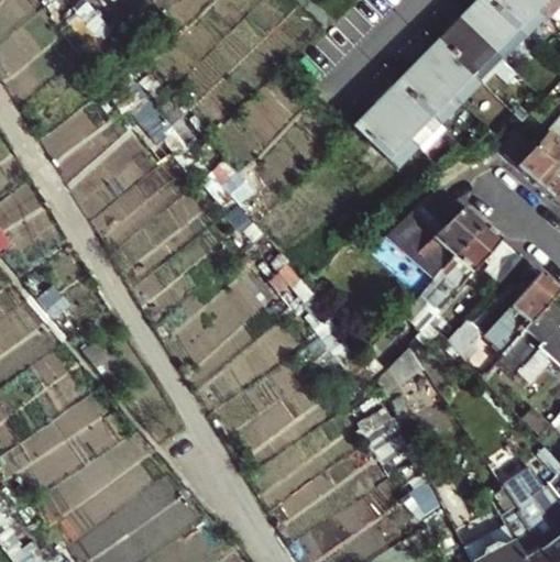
[(486,0),(514,25),(526,36),(547,17),(529,0),(486,0)]
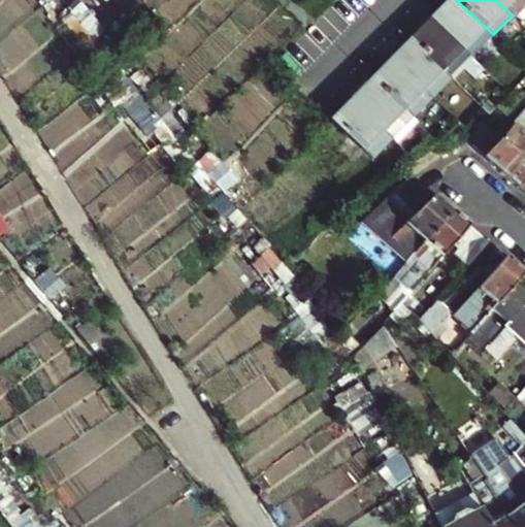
[(496,0),(513,15),(514,17),(524,4),(524,0),(496,0)]
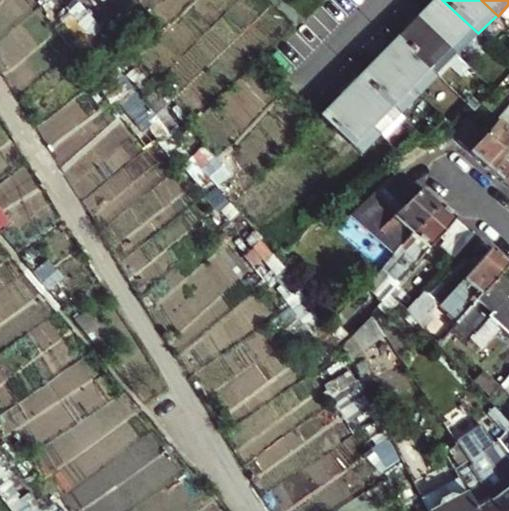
[(508,4),(498,16),(504,22),(508,17),(508,4)]
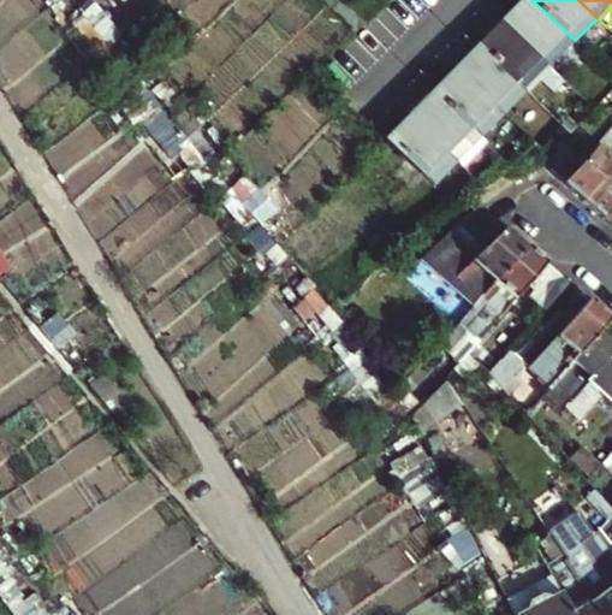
[(539,52),(506,21),(482,46),(527,88),(551,63),(539,52)]
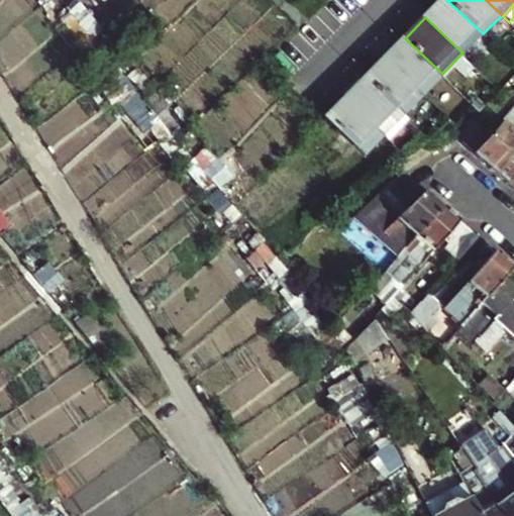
[(442,74),(405,38),(386,58),(423,93),(442,74)]
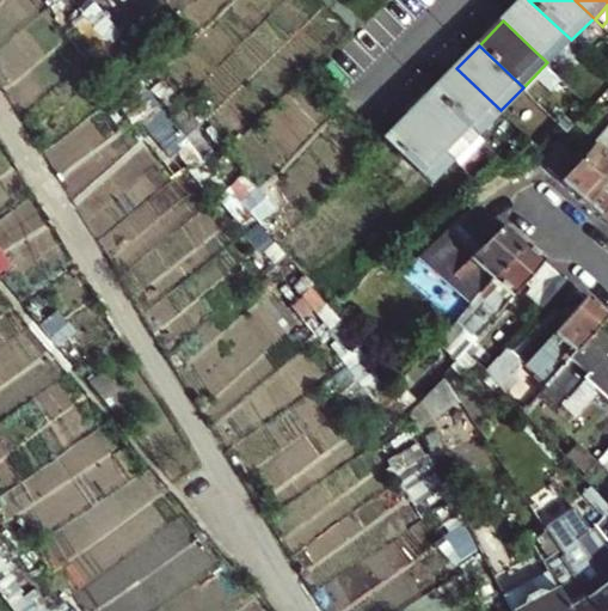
[(478,134),(501,110),(456,68),(434,91),(465,122),(478,134)]
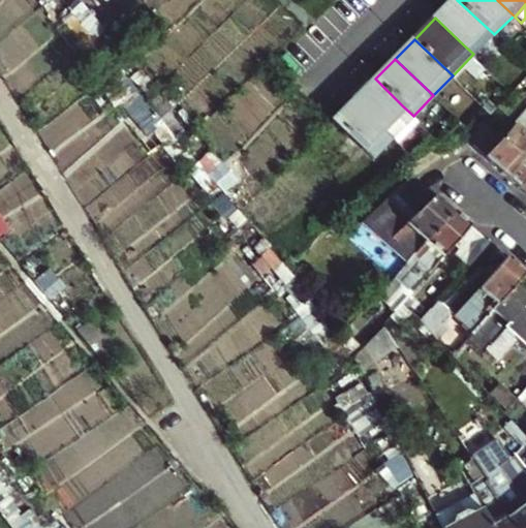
[(356,98),(382,125),(394,135),(413,116),(402,105),(375,79),(356,98)]
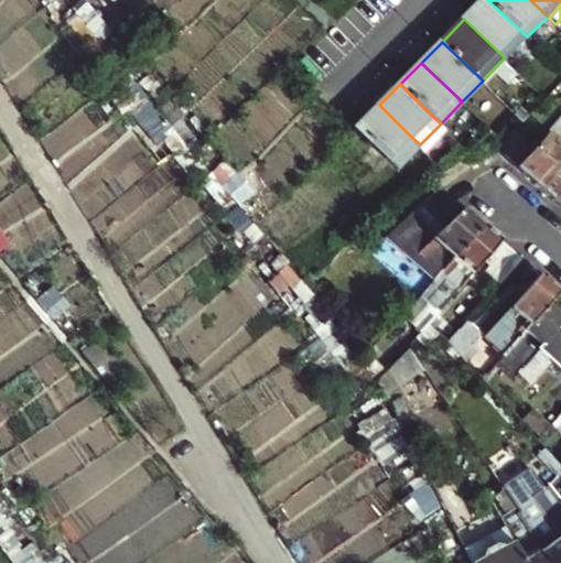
[(63,155),(110,118),(97,100),(49,138),(63,155)]
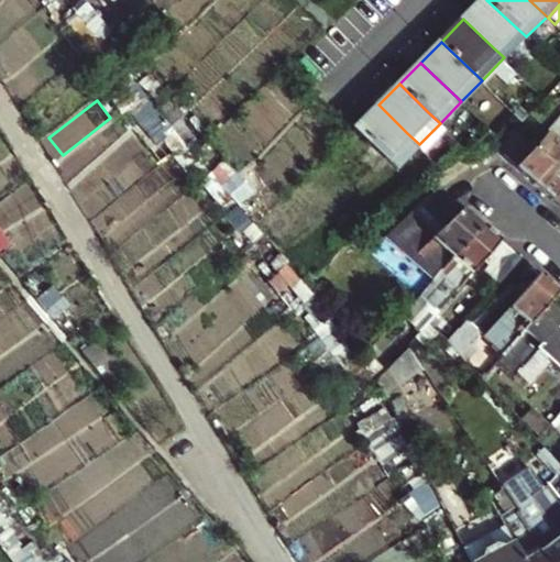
[(379,105),(355,128),(397,167),(419,144),(407,133),(379,105)]
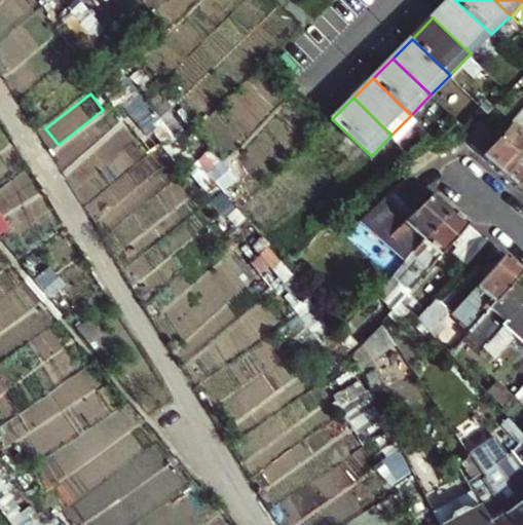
[(522,109),(522,110),(507,128),(488,111),(463,137),(500,169),(522,144),(522,109)]
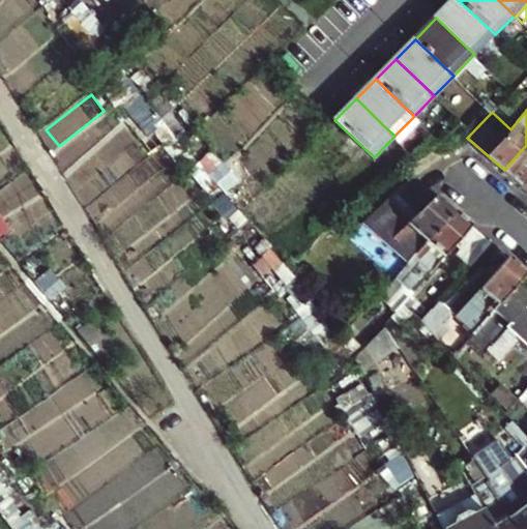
[(523,186),(526,181),(526,145),(504,170),(523,186)]
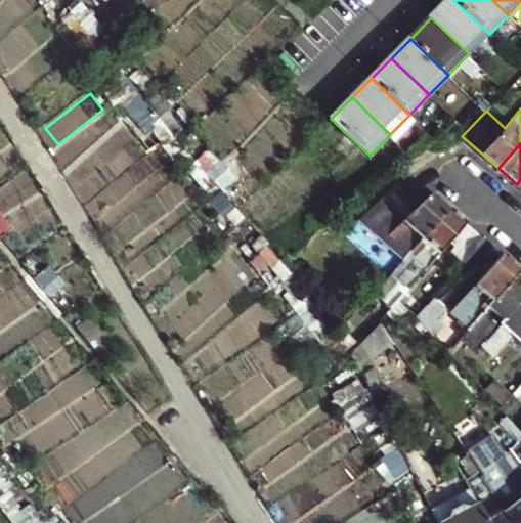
[(381,265),(390,274),(450,206),(409,170),(370,210),(393,230),(378,246),(390,256),(381,265)]
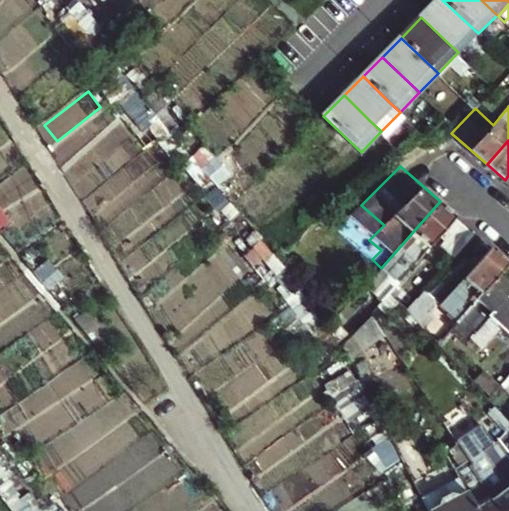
[(443,236),(458,218),(440,201),(381,268),(373,278),(380,284),(390,273),(397,279),(415,259),(419,262),(443,236)]
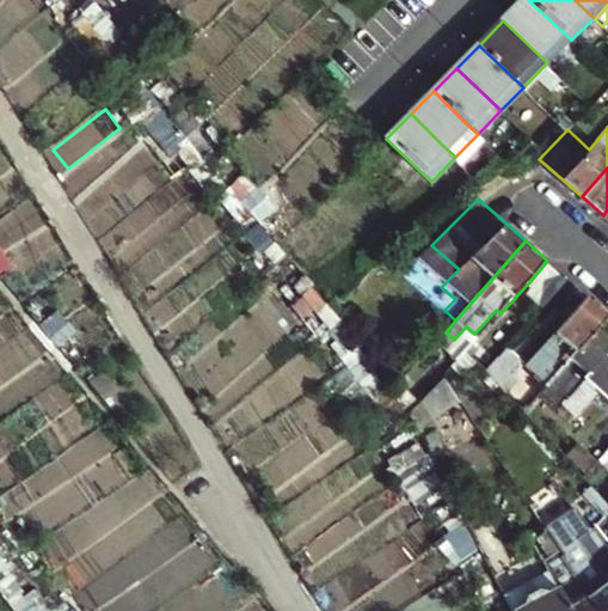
[(553,266),(547,261),(529,282),(534,286),(553,266)]
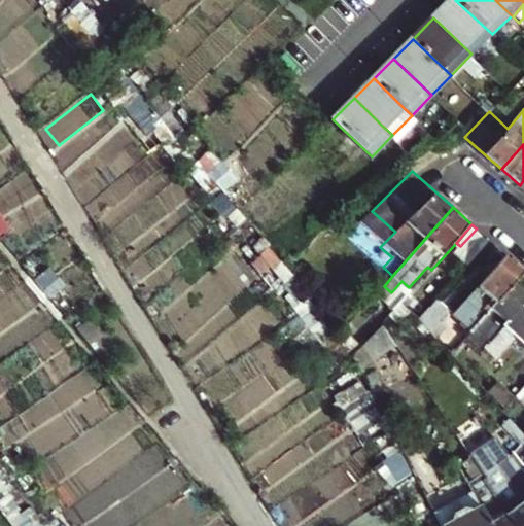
[(460,246),(455,252),(468,264),(489,239),(477,229),(460,246)]
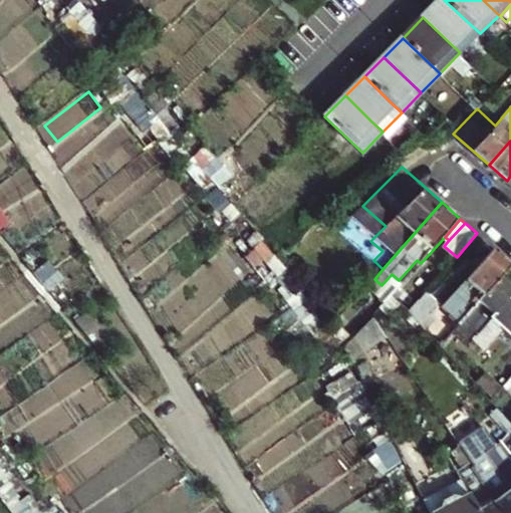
[(446,311),(460,323),(501,277),(510,264),(510,263),(493,248),(449,298),(441,307),(446,311)]
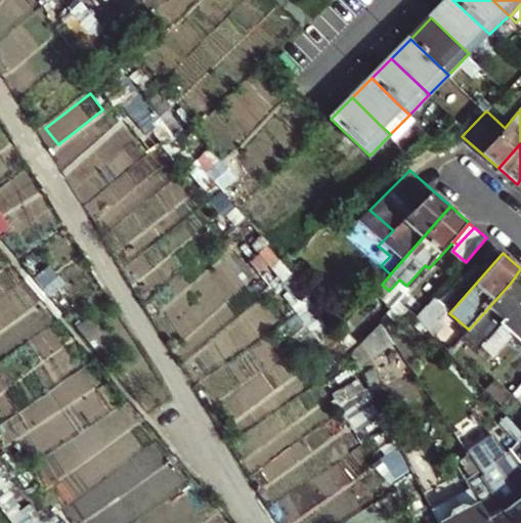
[(520,343),(520,305),(518,303),(520,299),(520,292),(511,282),(469,330),(463,337),(477,350),(500,324),(520,343)]
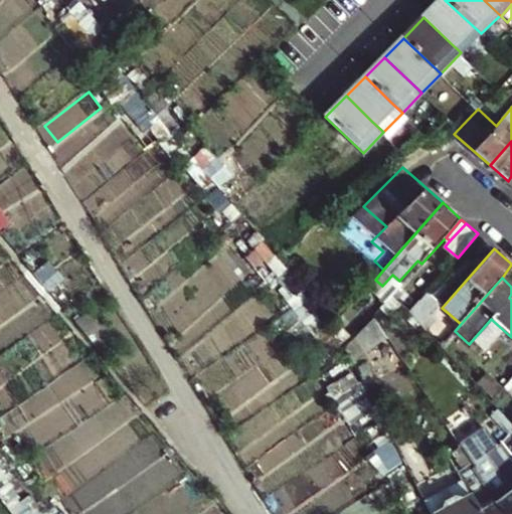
[(409,311),(427,328),(436,318),(430,312),(437,304),(425,293),(409,311)]
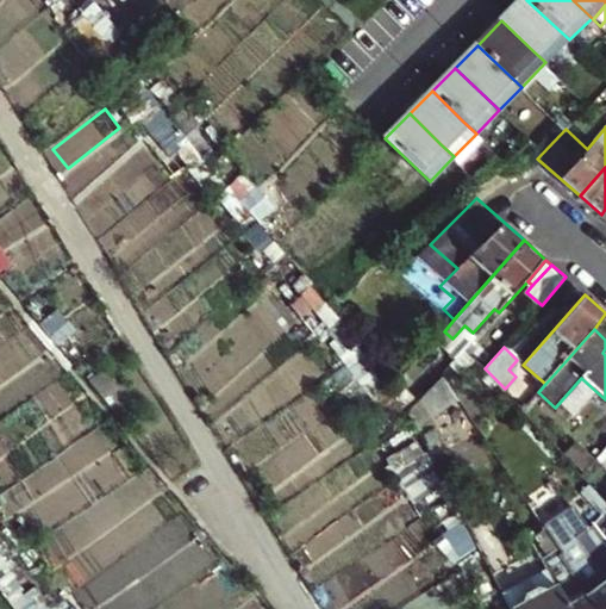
[(542,528),(556,551),(593,608),(605,608),(605,580),(575,540),(593,522),(588,516),(575,526),(564,513),(542,528)]
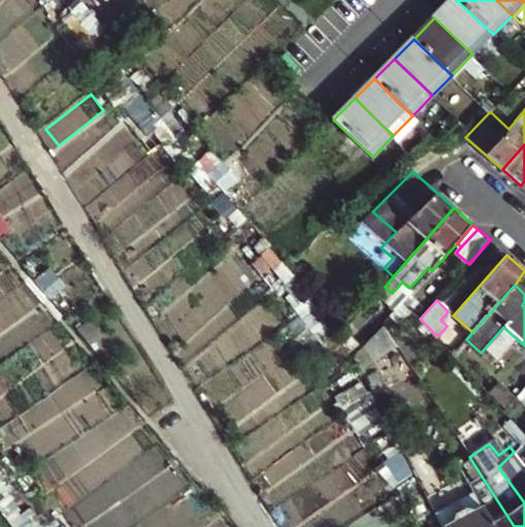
[(498,467),(524,502),(524,465),(524,464),(514,452),(498,467)]
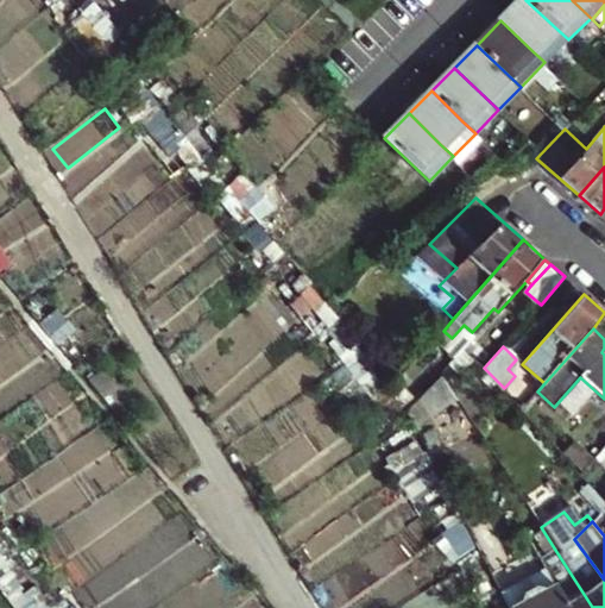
[(449,557),(474,549),(467,524),(441,532),(449,557)]
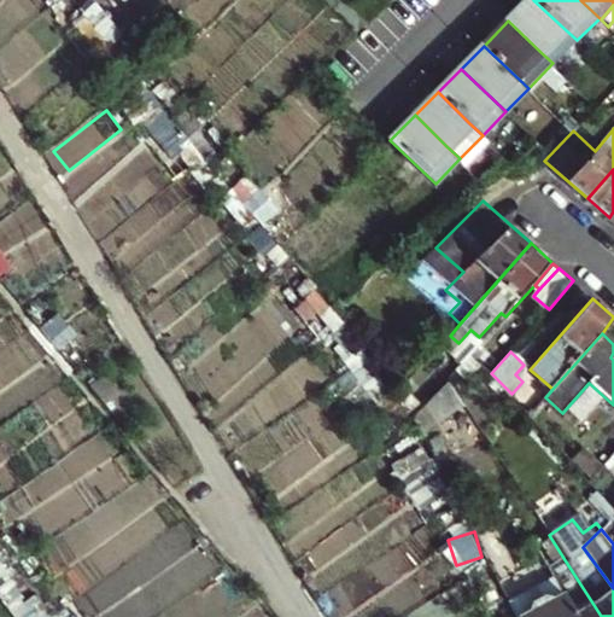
[(601,616),(563,558),(545,570),(563,598),(528,616),(601,616)]
